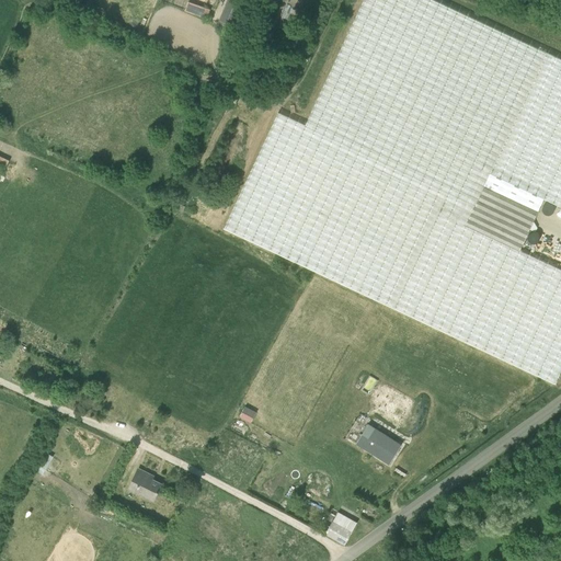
[(233,26),(237,18),(237,15),(243,18),(247,8),(241,6),(242,0),(228,0),(220,21),(218,26),(231,32),(233,26)]
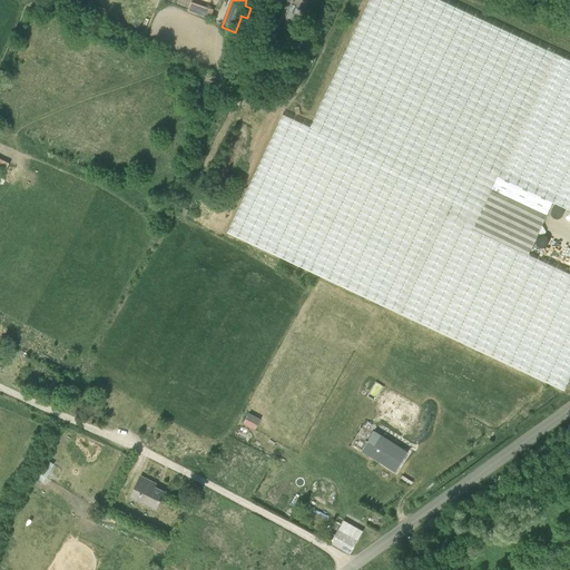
[(441,0),(371,0),(310,128),(283,115),(231,228),(227,233),(564,391),(569,379),(569,274),(529,255),(473,228),(491,189),(547,215),(552,203),(569,210),(569,60),(556,53),(441,0)]
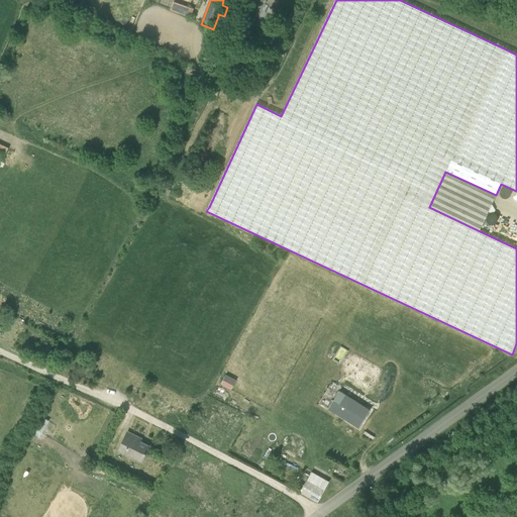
[(183,4),(179,13),(190,17),(193,8),(183,4)]
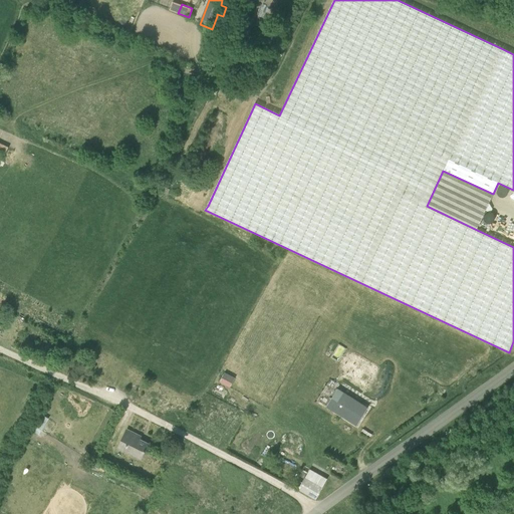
[(223,68),(223,51),(214,51),(214,68),(223,68)]
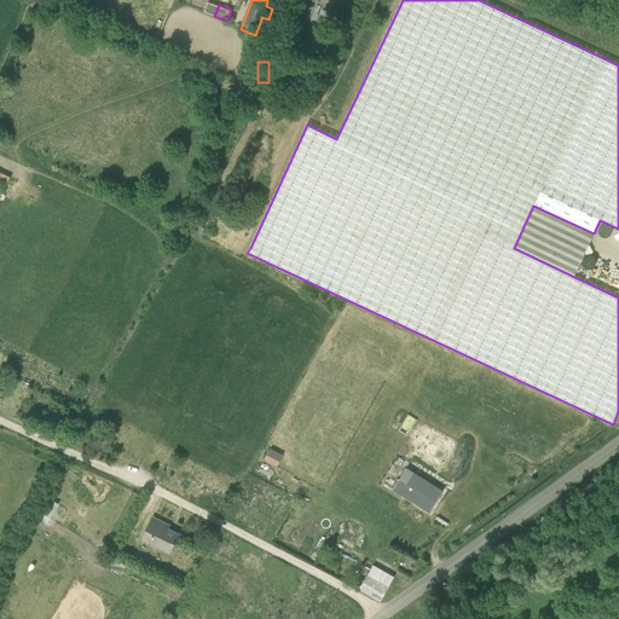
[(0,183),(6,186),(11,177),(0,171),(0,183)]
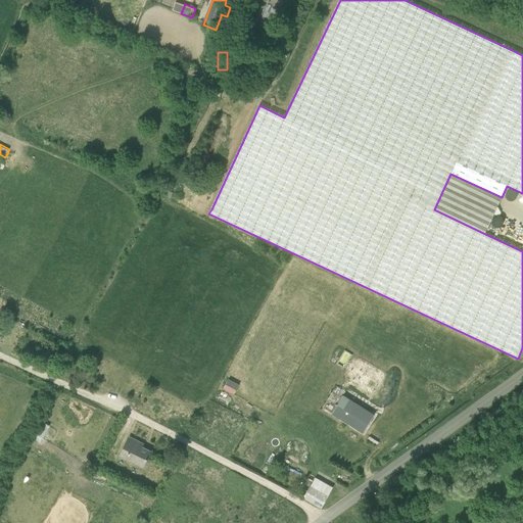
[(485,234),(496,209),(502,197),(450,174),(434,209),(485,234)]
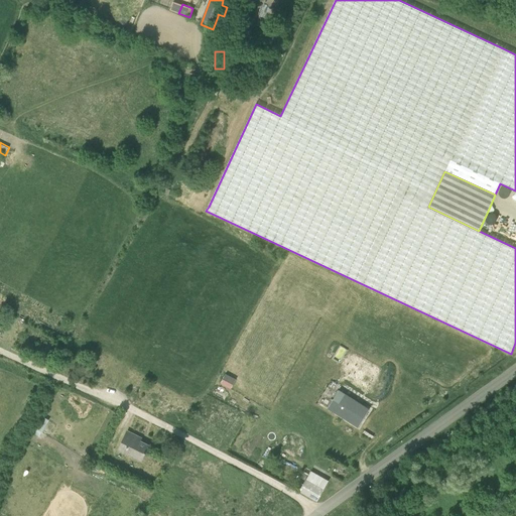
[(340,362),(348,350),(341,345),(333,358),(340,362)]
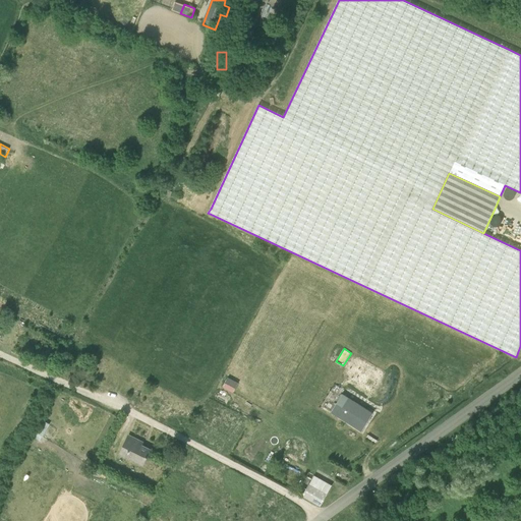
[(234,392),(238,382),(227,378),(223,388),(234,392)]
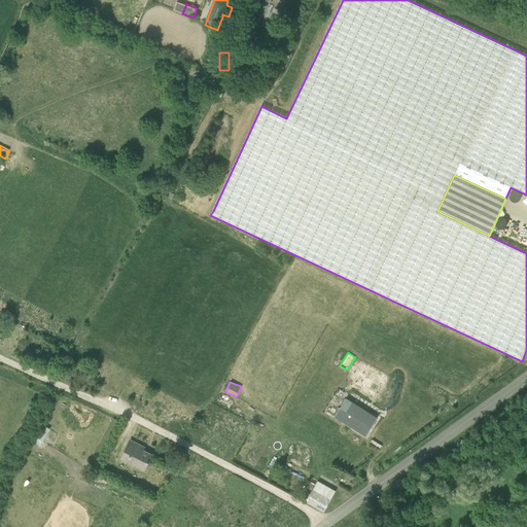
[(337,417),(361,430),(367,418),(343,405),(337,417)]
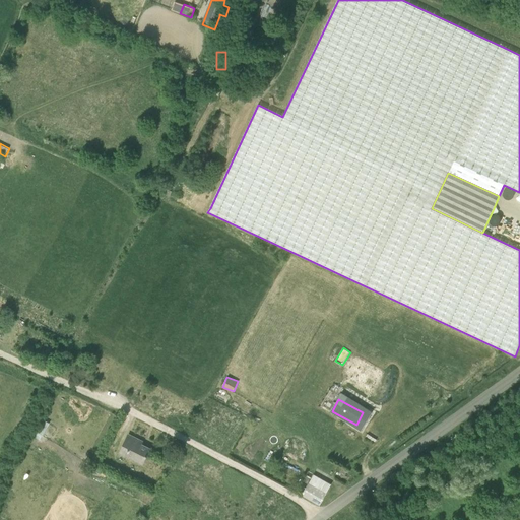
[(142,464),(150,449),(141,445),(142,442),(128,435),(120,453),(142,464)]
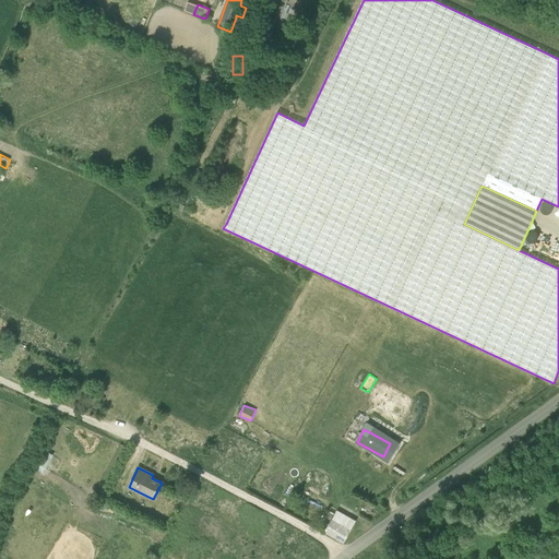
[(336,511),(331,520),(324,533),(344,543),(356,522),(336,511)]
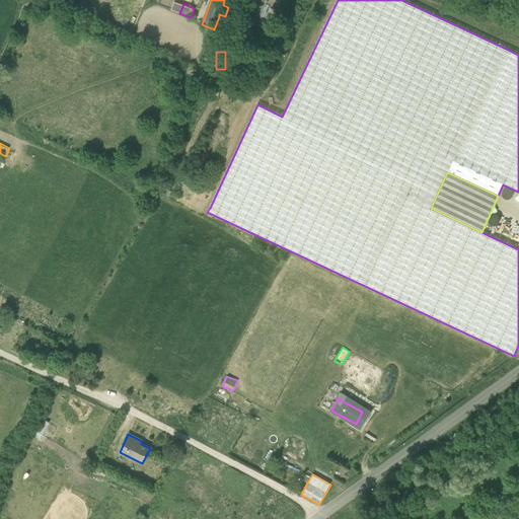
All buildings are outlined.
